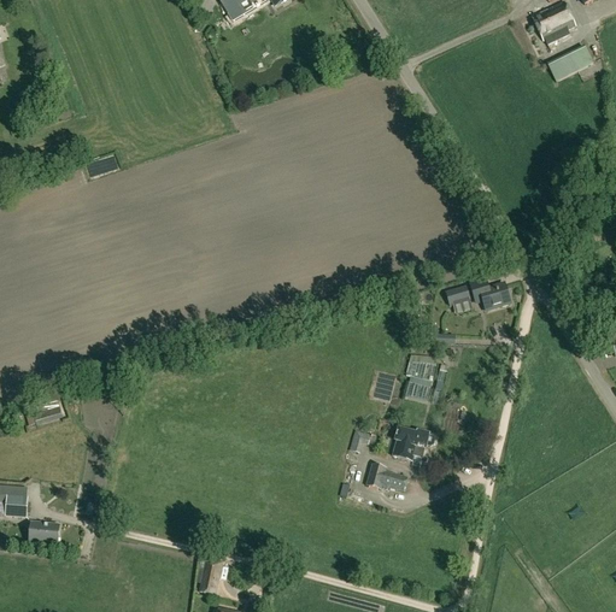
[(221,0),(228,13),(239,6),(236,0),(221,0)]
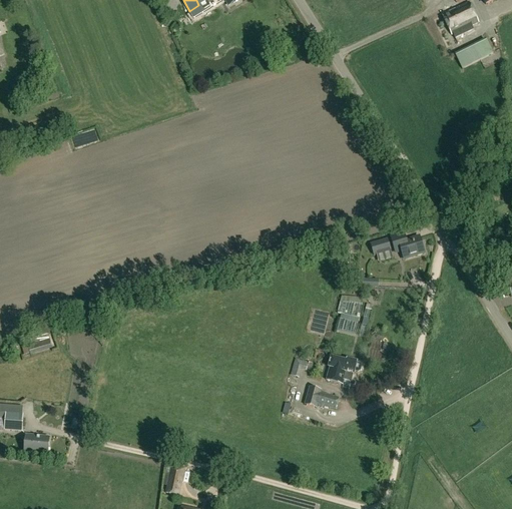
[(466,0),(441,12),(450,31),(452,31),(454,36),(473,27),(471,22),(477,18),(468,0),(466,0)]
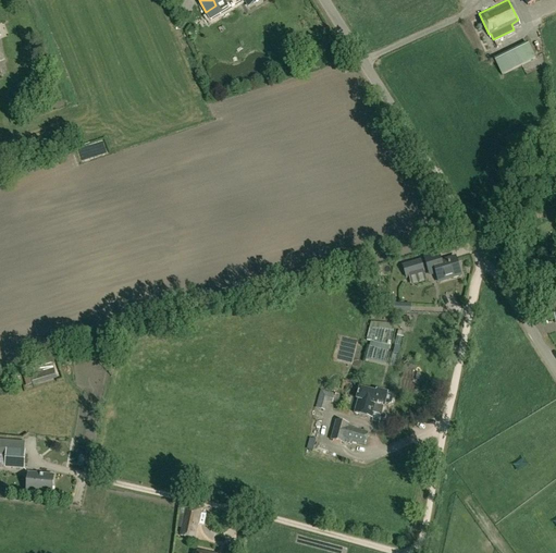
[(501,72),(534,56),(526,39),(492,56),(501,72)]
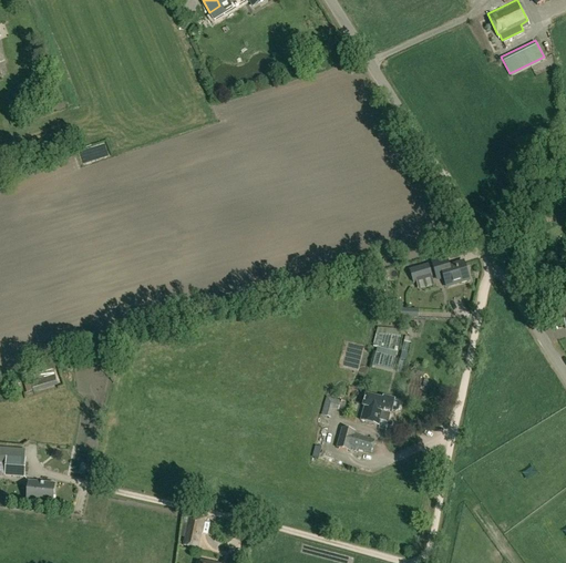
[(448,263),(445,256),(432,260),(438,276),(443,274),(445,283),(469,276),(462,258),(448,263)]
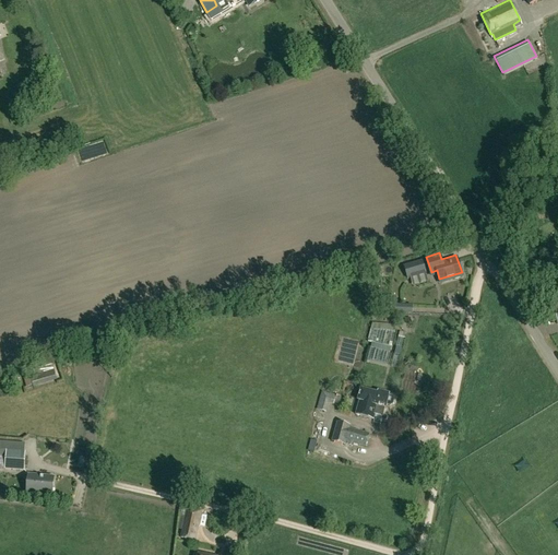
[(406,275),(426,270),(422,256),(402,261),(406,275)]
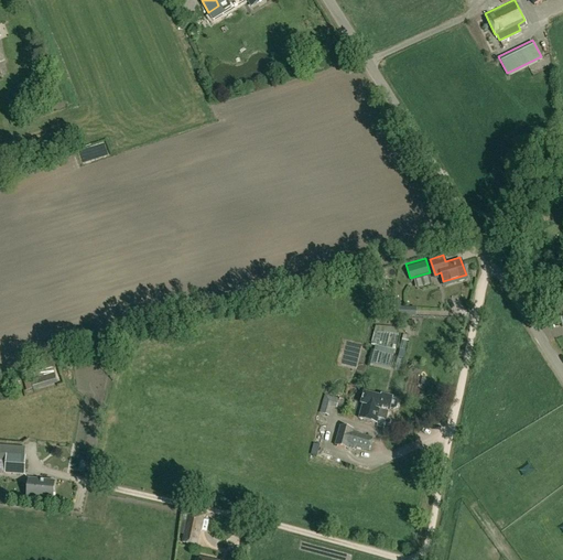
[(391,297),(391,291),(386,291),(387,297),(385,297),(385,300),(383,300),(383,311),(396,311),(394,297),(391,297)]
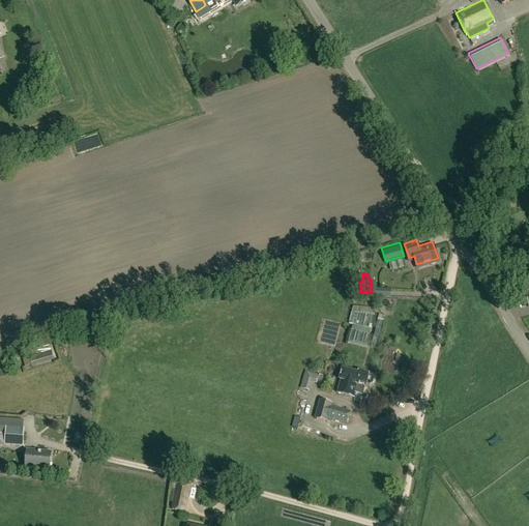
[(357,310),(359,311),(358,321),(371,321),(372,311),(357,310)]
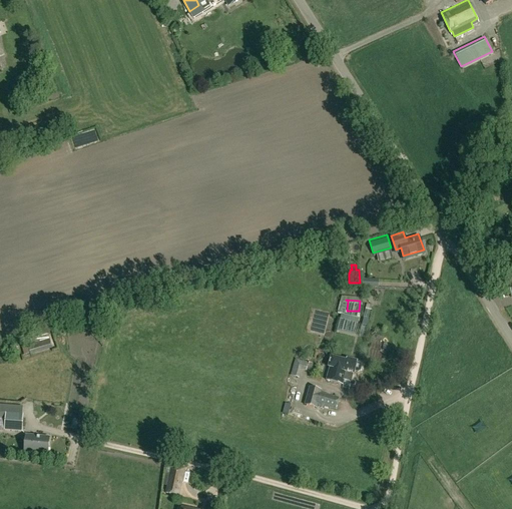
[(357,326),(358,319),(343,317),(343,324),(357,326)]
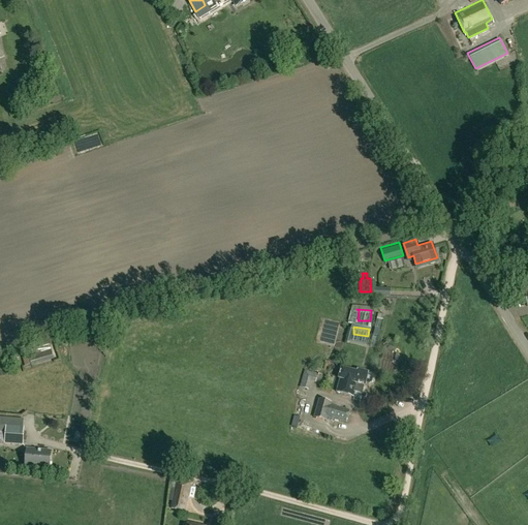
[(53,357),(49,341),(34,345),(35,351),(27,353),(27,352),(21,354),(24,364),(30,361),(30,363),(53,357)]
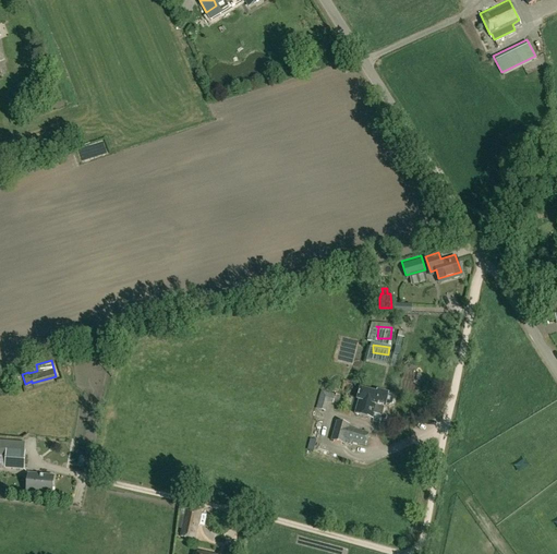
[(378,389),(360,385),(356,396),(358,396),(354,410),(372,414),(373,409),(382,411),(384,404),(388,389),(379,387),(378,389)]
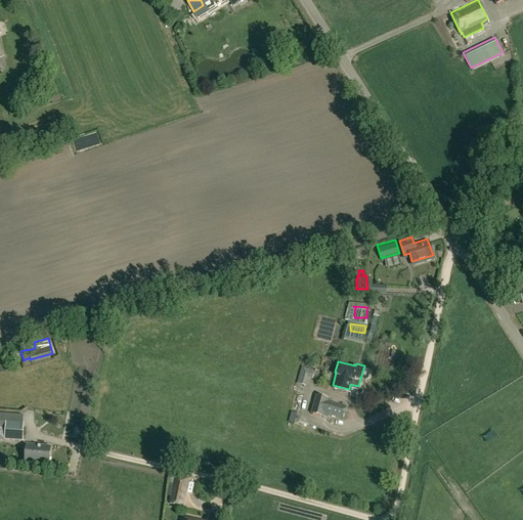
[(311,375),(313,366),(301,363),(299,371),(307,374),(311,375)]
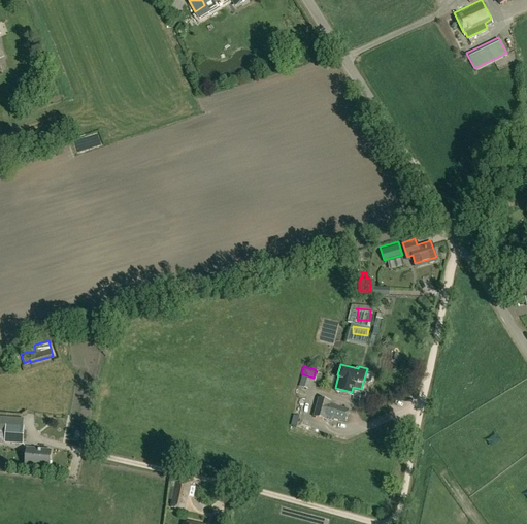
[(325,414),(329,398),(315,395),(310,410),(325,414)]
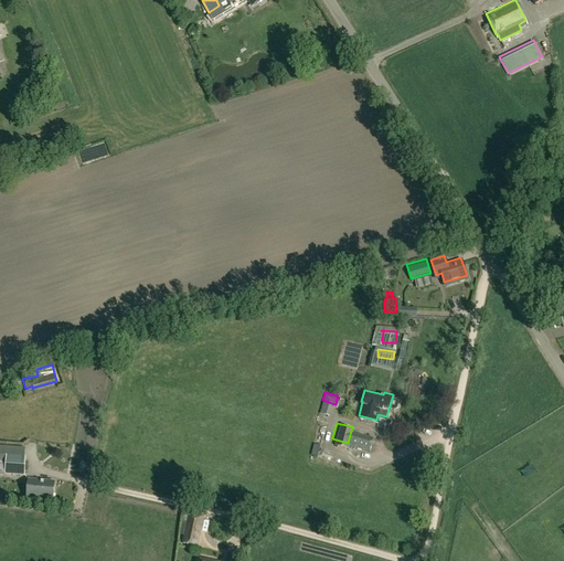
[(371,446),(374,436),(368,435),(369,432),(353,427),(349,444),(363,447),(364,445),(371,446)]
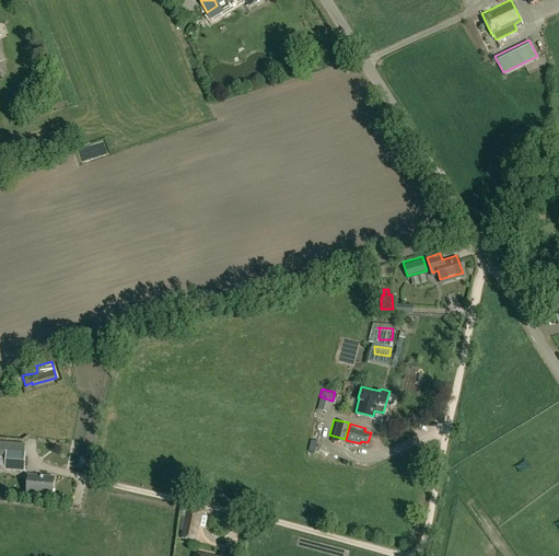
[(0,465),(23,467),(24,441),(0,440),(0,465)]
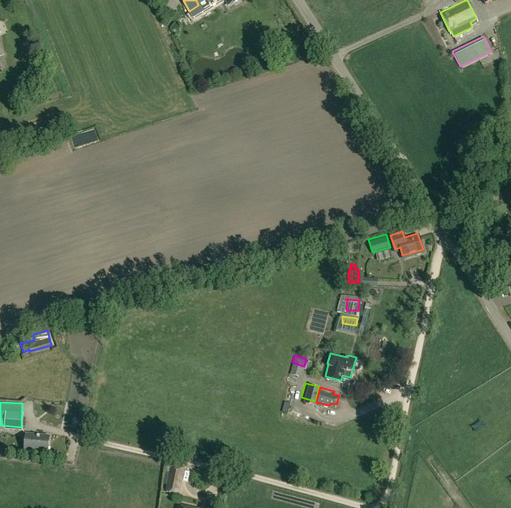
[(46,452),(48,434),(25,432),(23,450),(46,452)]
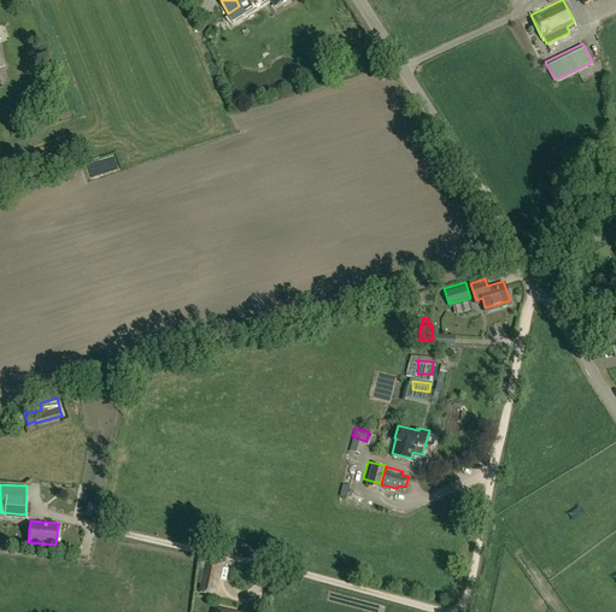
[(213,592),(221,560),(206,557),(200,589),(213,592)]
